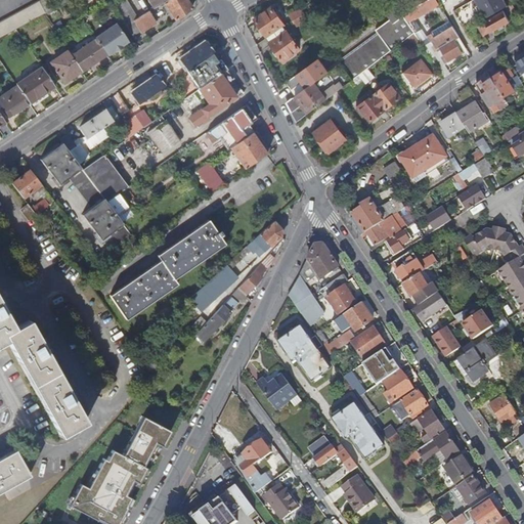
[(0,23),(0,38),(15,30),(42,15),(53,9),(47,0),(42,0),(39,2),(38,2),(0,23)]
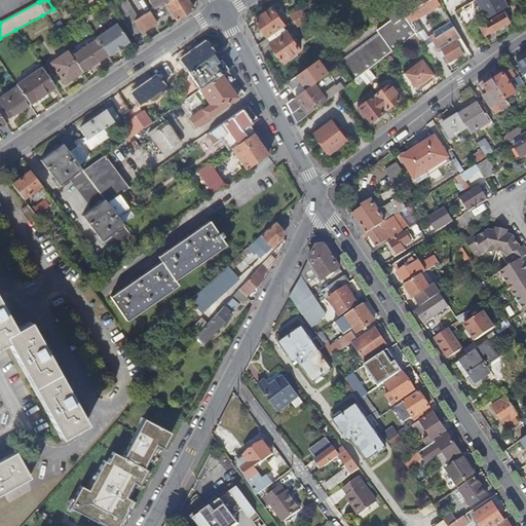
[(134,21),(138,19),(126,0),(114,0),(112,2),(126,26),(134,21)]
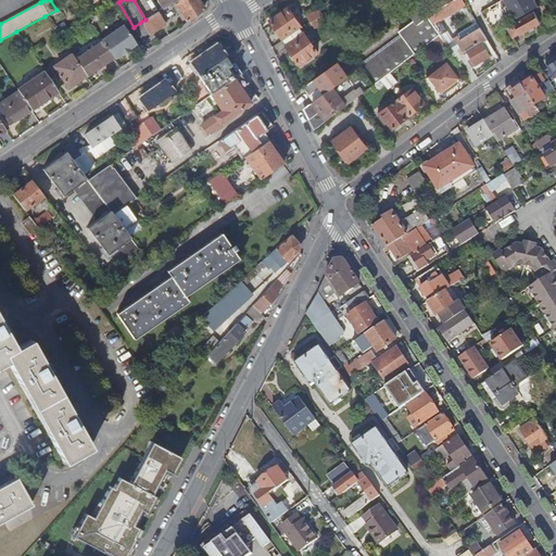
[(174,2),(177,0),(156,0),(163,9),(174,2)]
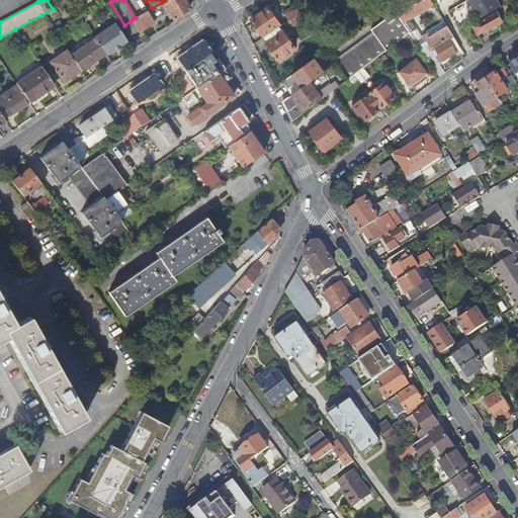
[(189,9),(184,0),(165,0),(162,2),(173,19),(189,9)]
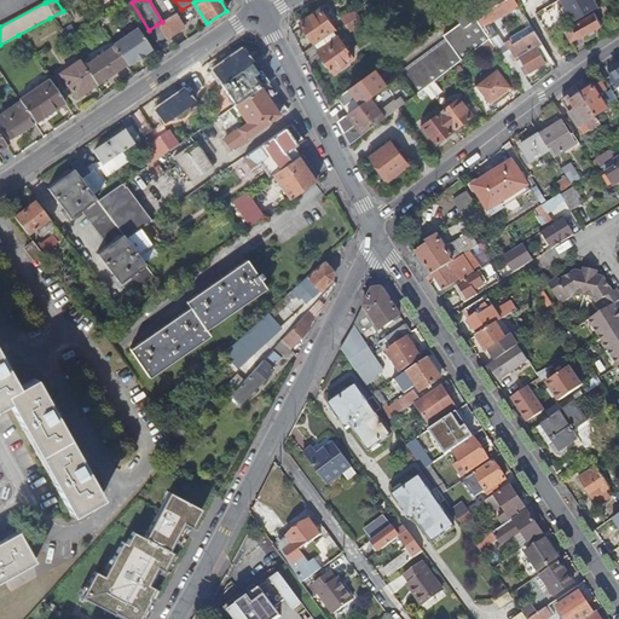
[(514,0),(505,0),(476,17),(478,19),(481,27),(519,5),(514,0)]
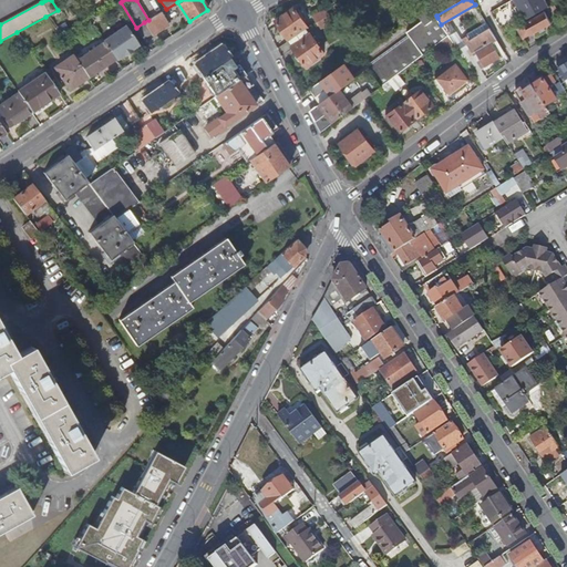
[(514,0),(517,6),(525,21),(549,8),(544,0),(514,0)]
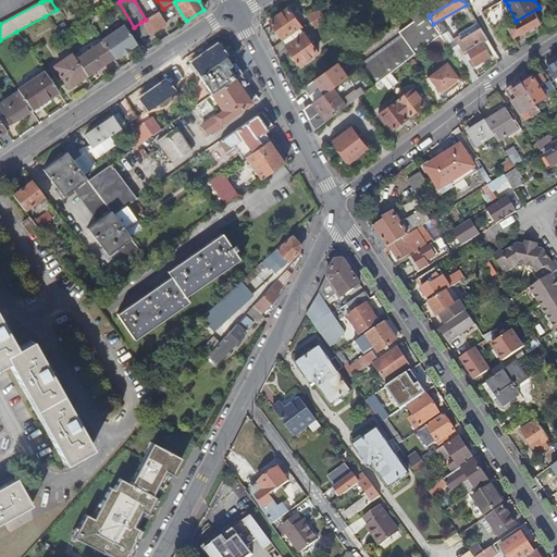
[(396,42),(430,17),(419,4),(411,10),(418,19),(393,37),(396,42)]
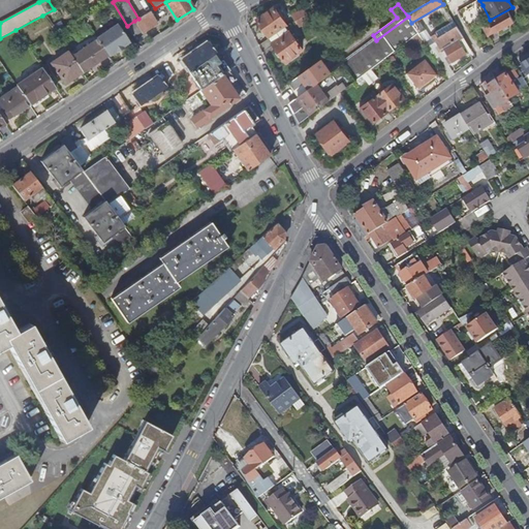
[(257,20),(270,37),(285,27),(287,26),(274,7),(257,20)]
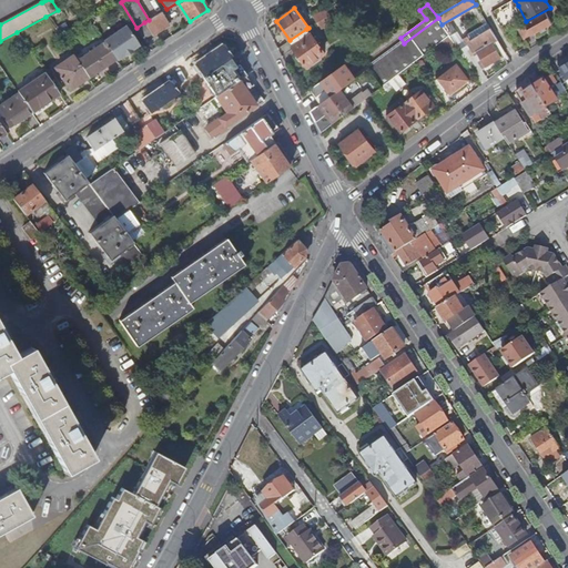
[(314,17),(317,22),(328,16),(325,10),(314,17)]
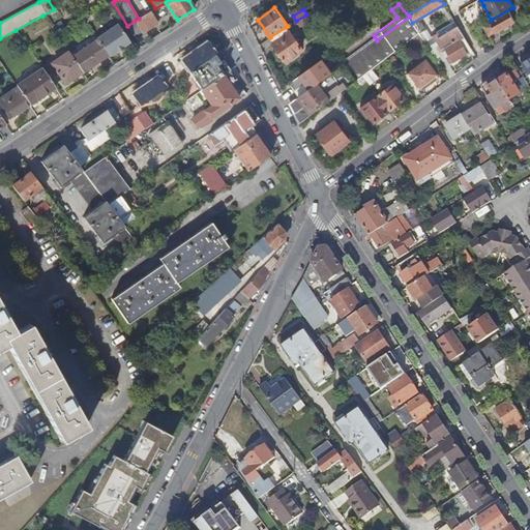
[(139,19),(135,21),(142,33),(143,34),(158,25),(150,11),(140,18),(139,19)]
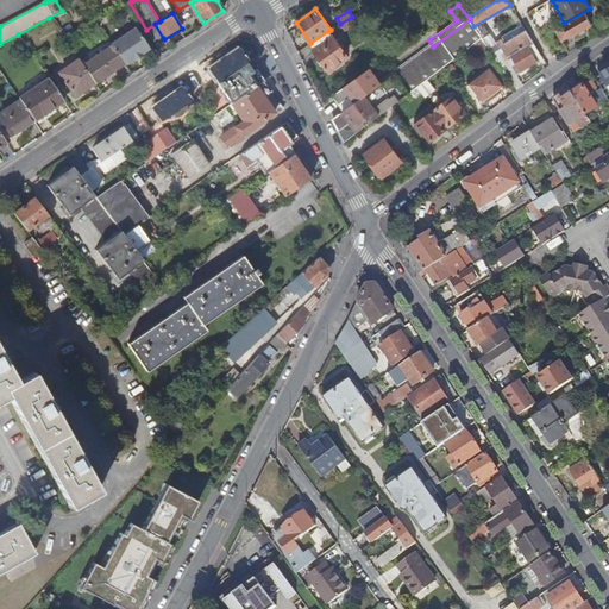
[(556,31),(562,43),(592,25),(586,13),(556,31)]
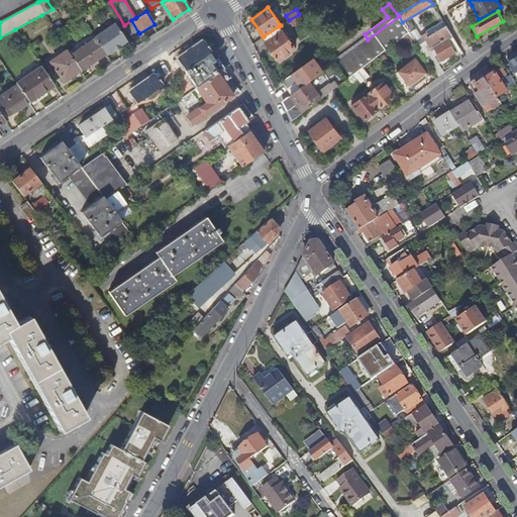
[(303,20),(299,14),(289,20),(285,23),(286,25),(290,23),(292,26),(303,20)]
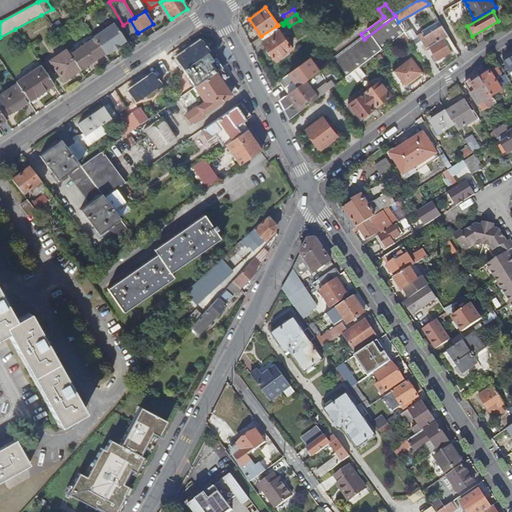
[(395,16),(364,39),(321,71),(289,94),(285,97),(283,107),(290,120),(329,90),(351,74),(372,58),(393,42),(405,33),(398,22),(395,16)]
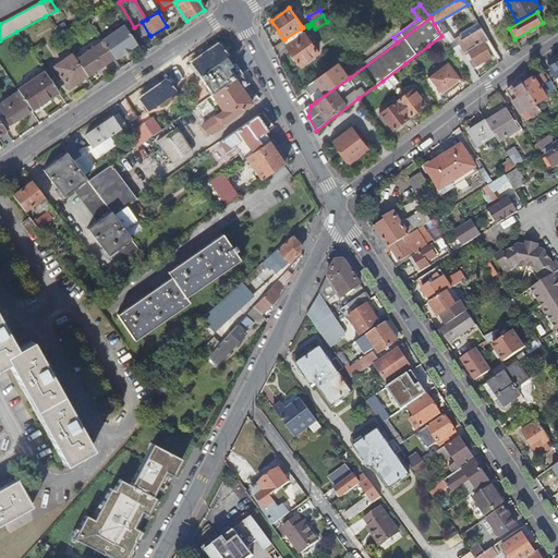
[(465,36),(483,25),(480,21),(462,32),(465,36)]
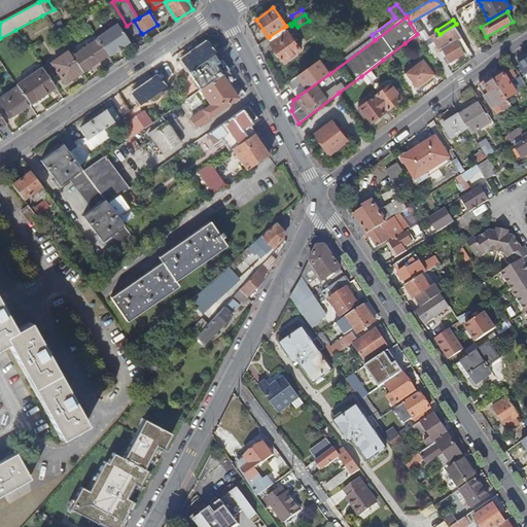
[(134,21),(127,26),(134,37),(141,33),(134,21)]
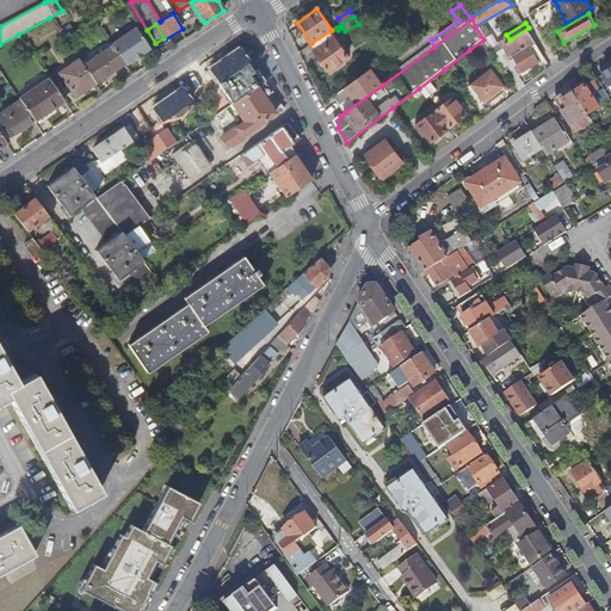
[(60,31),(65,39),(73,34),(68,25),(60,31)]
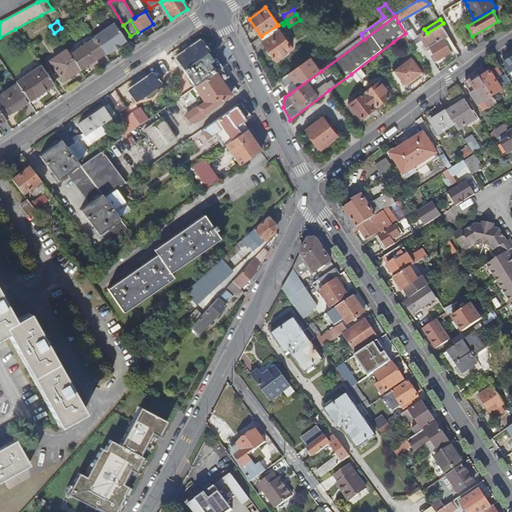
[(93,37),(94,39),(104,53),(105,55),(112,50),(113,51),(119,47),(118,46),(125,41),(113,24),(93,37)]
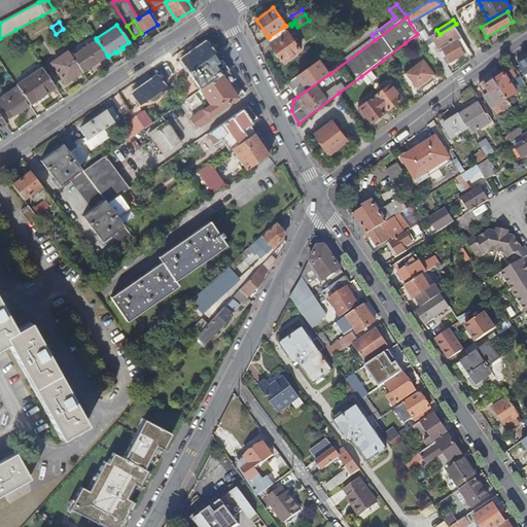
[(302,50),(284,27),(269,37),(273,42),(272,43),(284,62),(302,50)]
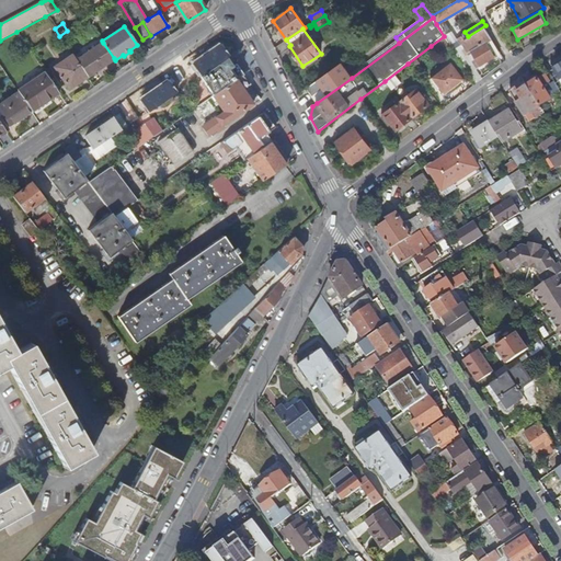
[(462,44),(453,49),(469,73),(494,58),(485,43),(491,39),(484,29),(461,42),(462,44)]
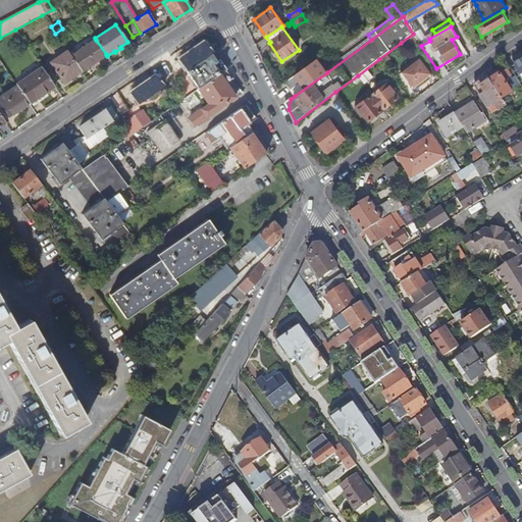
[(413,34),(401,43),(405,48),(413,43),(414,45),(419,42),(413,34)]
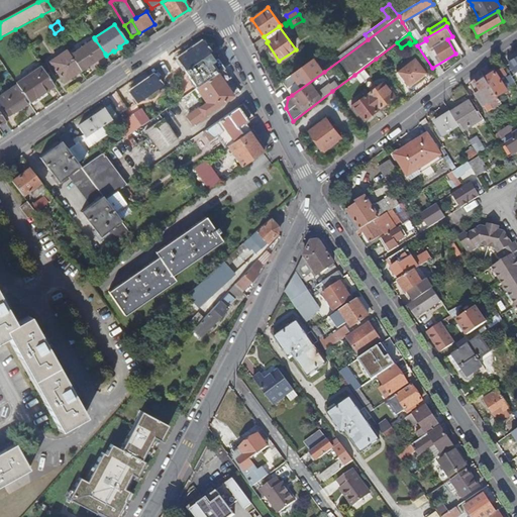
[(71,57),(81,71),(105,54),(95,39),(71,57)]
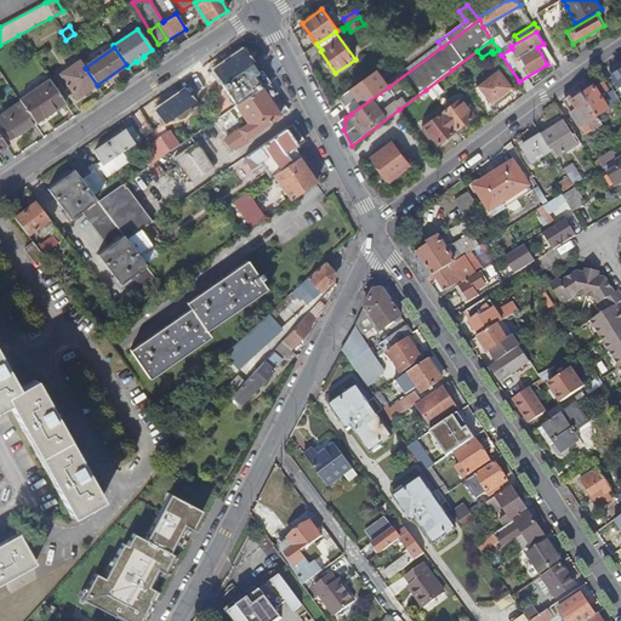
[(77,98),(97,85),(85,68),(80,61),(61,74),(67,85),(66,86),(67,87),(69,86),(77,98)]
